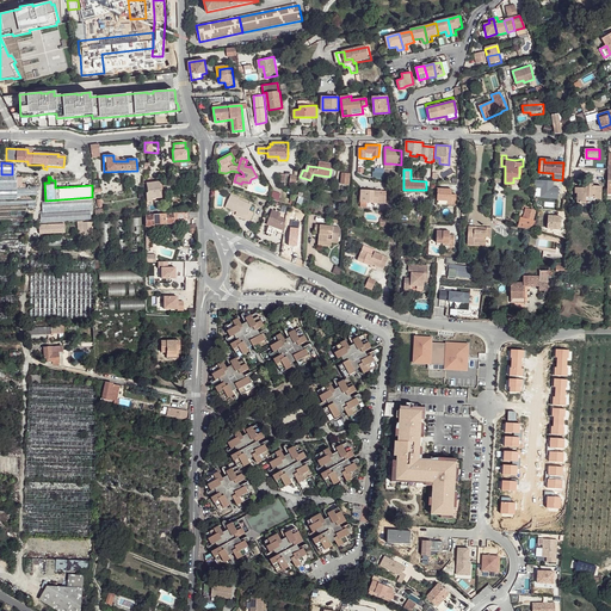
[(553,180),(542,180),(541,197),(559,198),(559,187),(553,187),(553,180)]
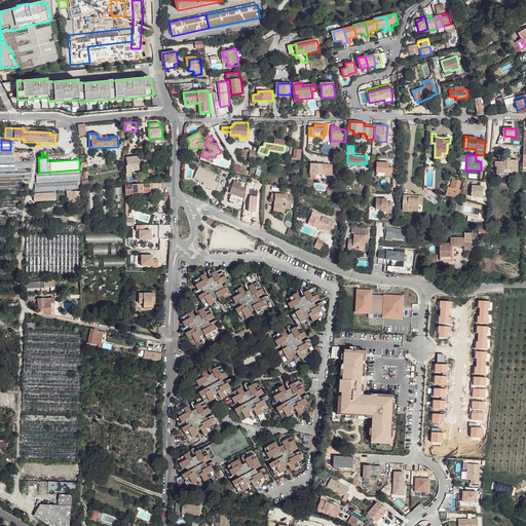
[(138,156),(126,158),(127,166),(126,166),(127,174),(132,174),(130,172),(140,171),(138,156)]
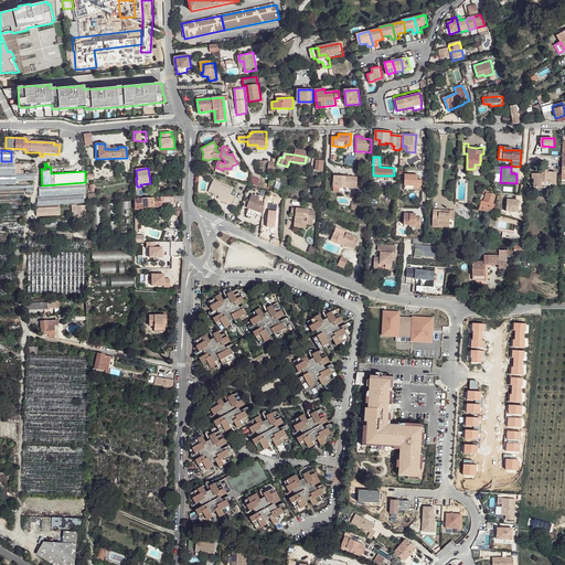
[(550,170),(543,170),(541,169),(540,173),(533,173),(533,179),(535,179),(534,187),(553,189),(554,184),(556,184),(557,172),(550,171),(550,170)]
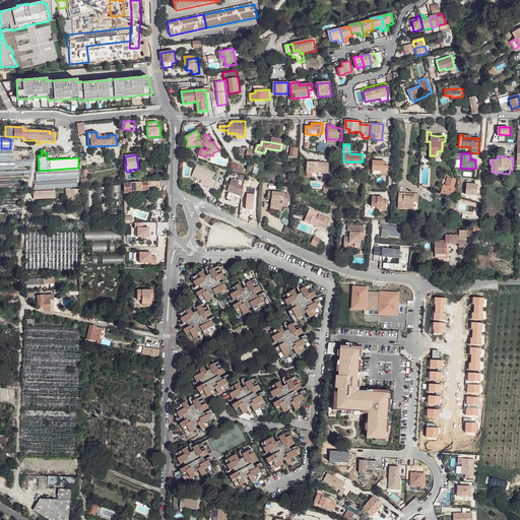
[(384,161),(373,160),(372,172),(381,172),(381,175),(388,176),(388,167),(384,166),(384,161)]
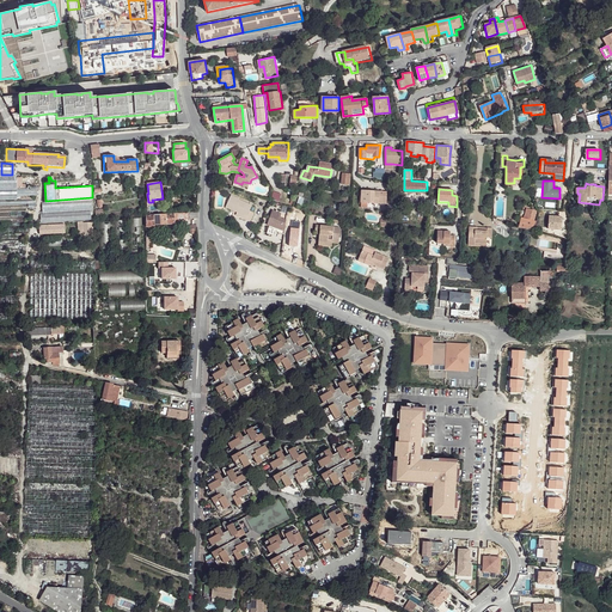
[(0,190),(0,200),(17,200),(17,196),(37,196),(36,190),(16,190),(0,190)]
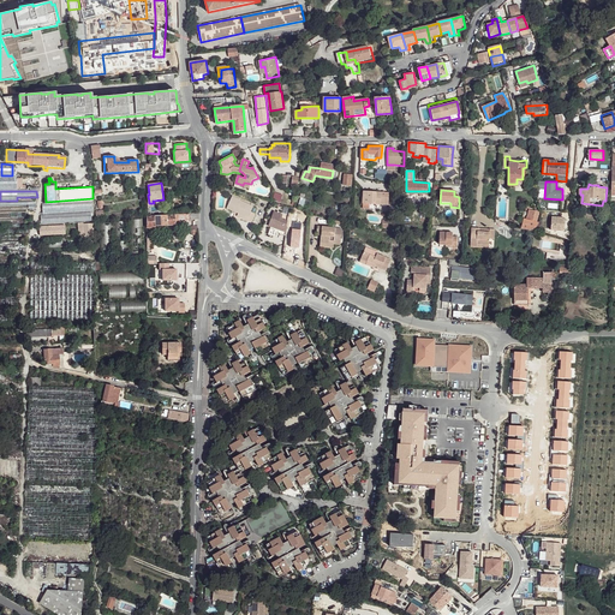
[(389,192),(364,191),(364,202),(375,202),(375,204),(381,204),(381,203),(388,204),(389,192)]
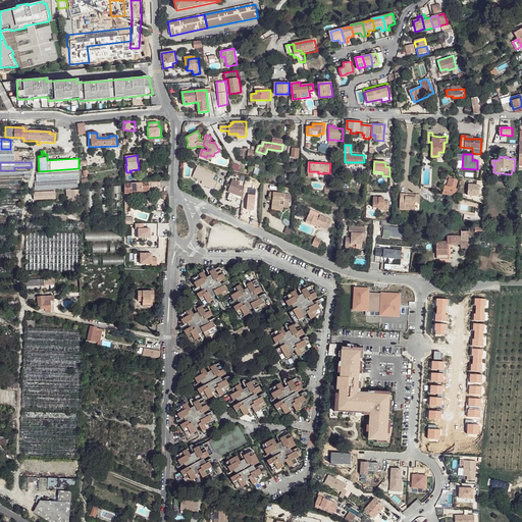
[(205,169),(197,166),(193,177),(202,181),(209,185),(209,187),(213,189),(216,181),(213,179),(215,174),(204,170),(205,169)]
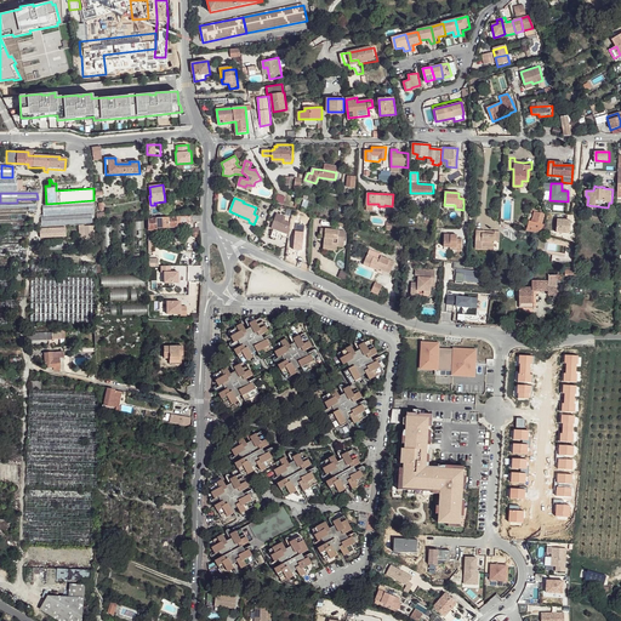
[(92,204),(43,208),(43,212),(43,216),(93,214),(92,204)]
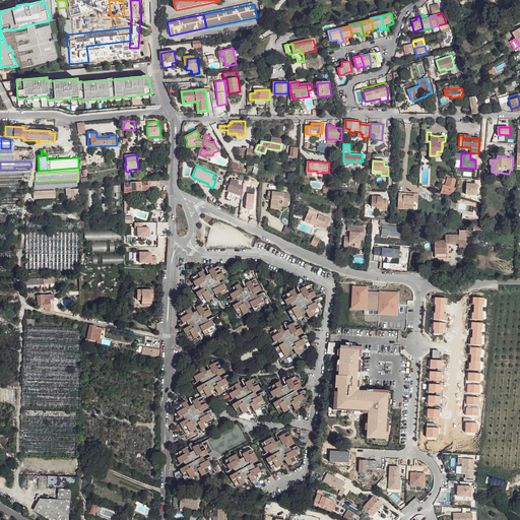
[(451,196),(456,189),(456,188),(453,188),(455,180),(449,178),(447,186),(445,186),(444,192),(447,192),(446,195),(451,196)]
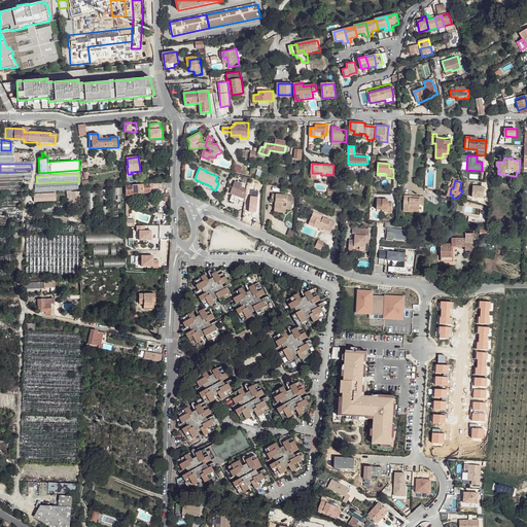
[(242,183),(234,181),(230,194),(232,194),(230,201),(238,204),(240,200),(244,202),(246,189),(241,187),(242,183)]
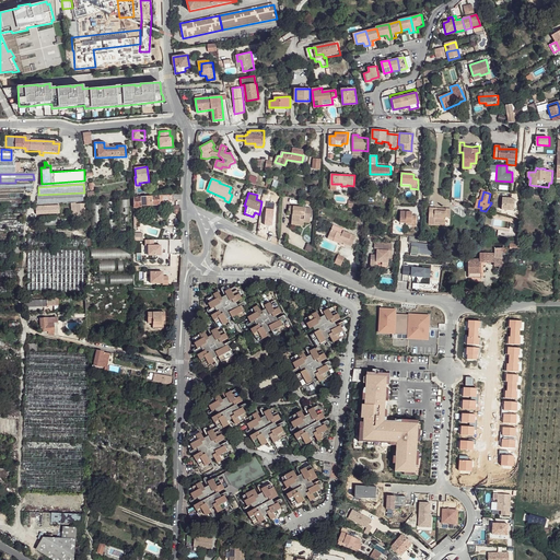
[(82,195),(37,198),(37,205),(72,202),(76,202),(83,201),(82,195)]
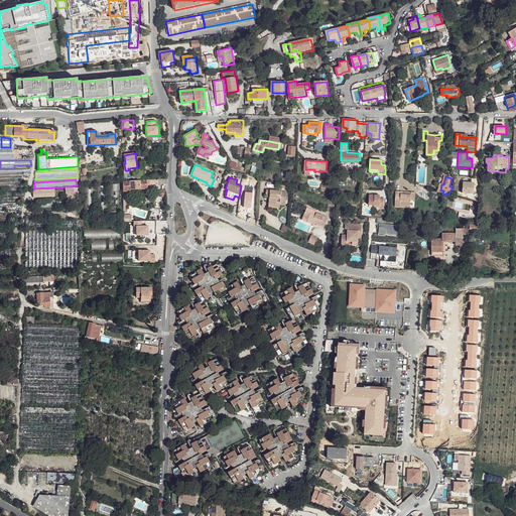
[(141,180),(123,182),(123,190),(129,190),(129,192),(136,191),(136,189),(146,188),(146,186),(146,180),(141,180)]
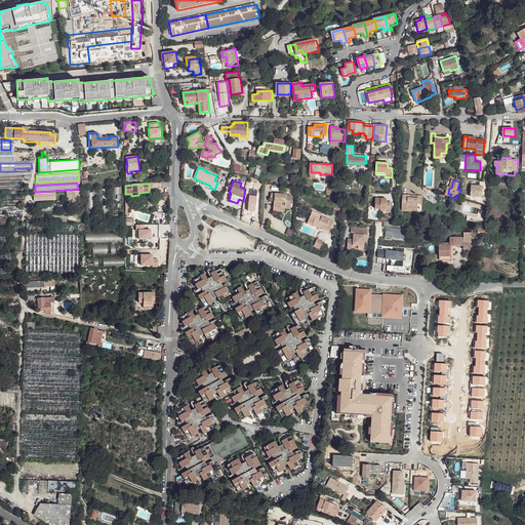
[(483,187),(473,186),(472,197),(483,197),(483,187)]
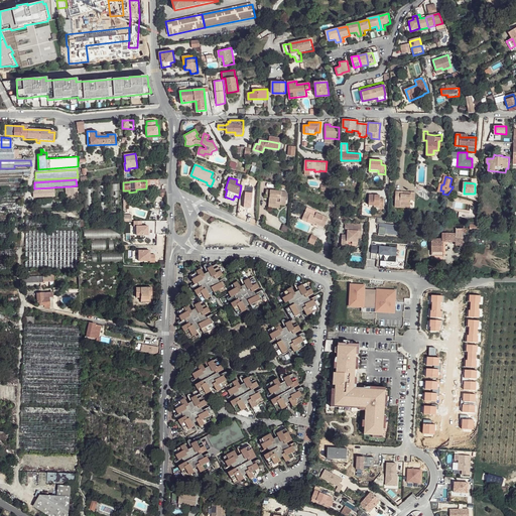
[(118,183),(82,187),(83,228),(111,227),(110,217),(120,217),(118,183)]
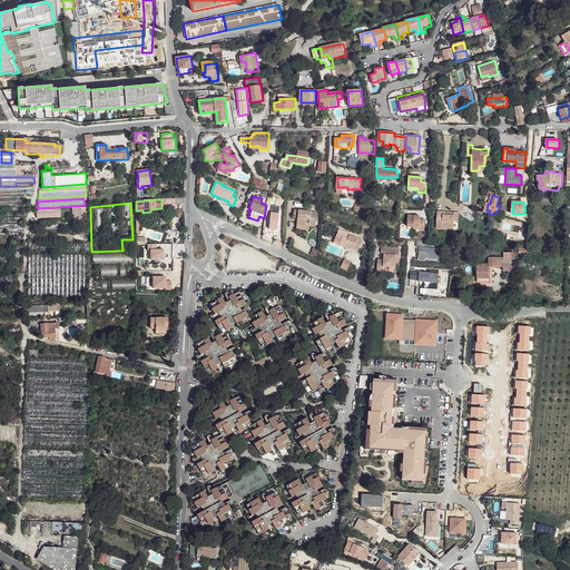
[(87,209),(74,209),(75,220),(77,220),(87,220),(87,209)]
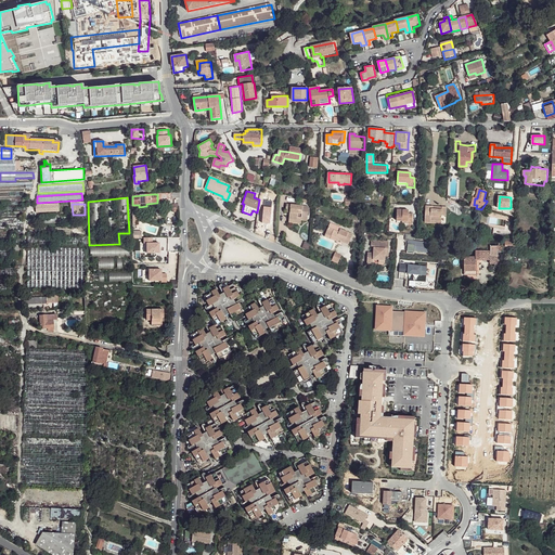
[(308,207),(286,205),(286,209),(287,209),(289,210),(289,213),(288,219),(300,221),(301,218),(307,219),(308,207)]
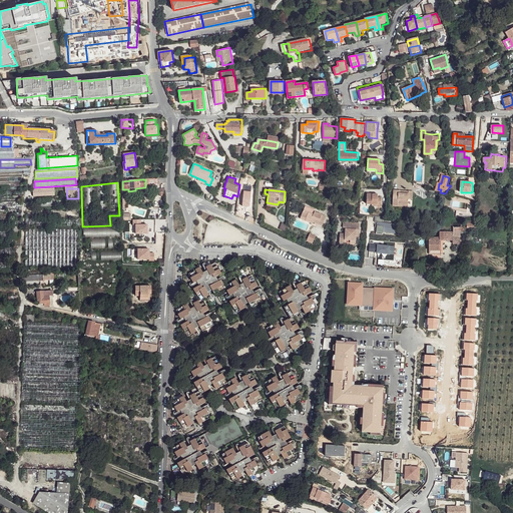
[(401,190),(394,189),(392,205),(398,205),(398,203),(408,204),(408,199),(412,199),(413,191),(409,191),(408,193),(401,192),(401,190)]
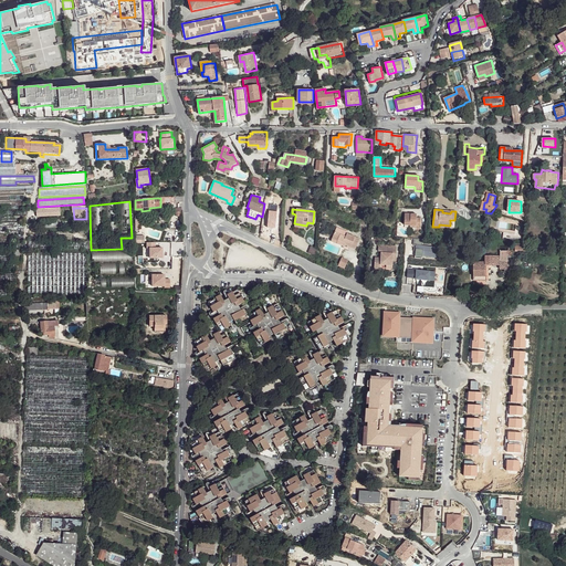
[(416,215),(405,215),(404,226),(409,226),(416,226),(416,228),(420,228),(420,218),(416,218),(416,215)]
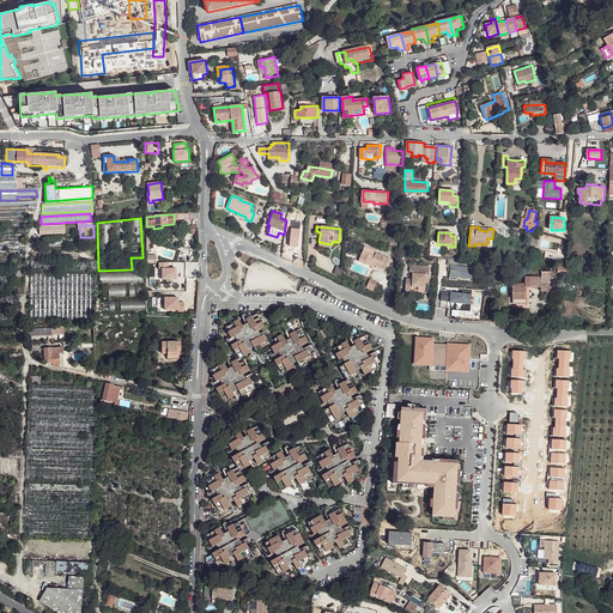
[(370,255),(363,252),(359,261),(374,267),(375,266),(386,271),(389,259),(376,254),(375,256),(370,255)]
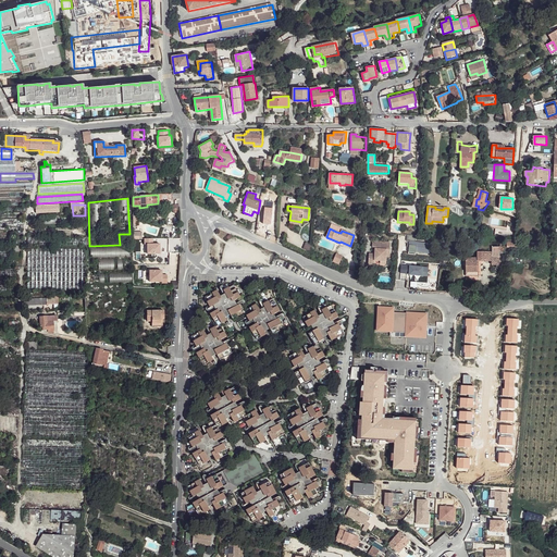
[(432,242),(416,239),(416,237),(407,236),(406,240),(410,242),(409,252),(417,252),(417,251),(431,252),(432,242)]
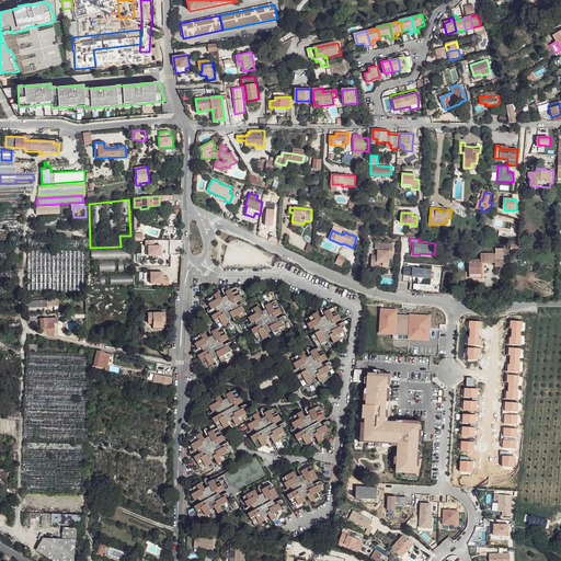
[(155,240),(145,240),(145,247),(148,247),(148,255),(161,255),(161,245),(155,245),(155,240)]
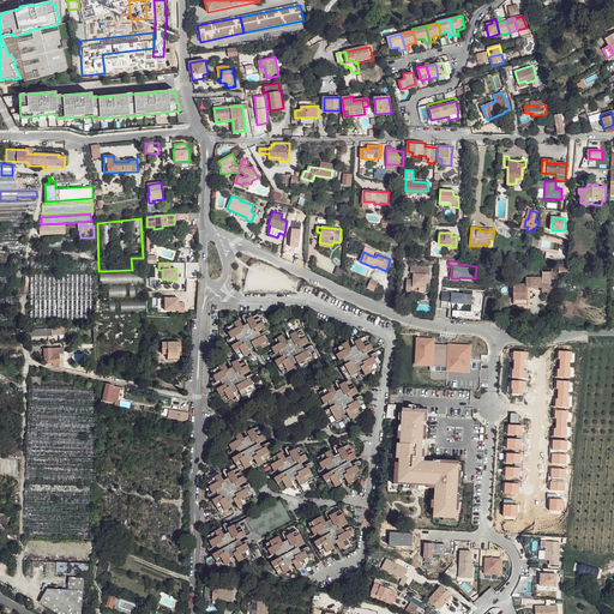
[(429,268),(410,265),(409,272),(410,272),(414,274),(413,281),(409,281),(407,280),(405,288),(411,289),(413,287),(425,288),(426,283),(426,278),(428,278),(429,268)]
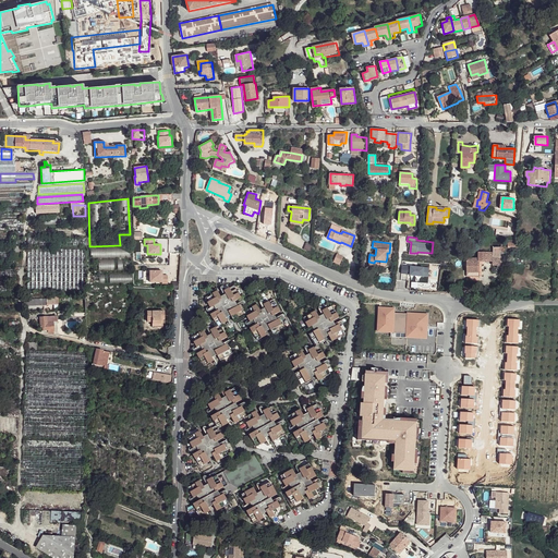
[(501,247),(493,247),(492,252),(493,257),(500,257),(501,247)]
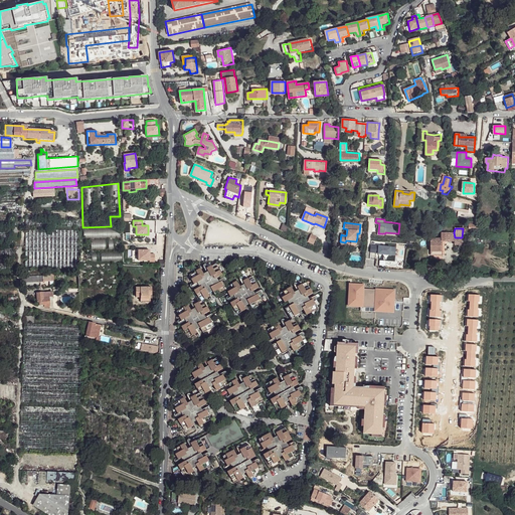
[(122,229),(82,230),(82,270),(122,270),(122,229)]
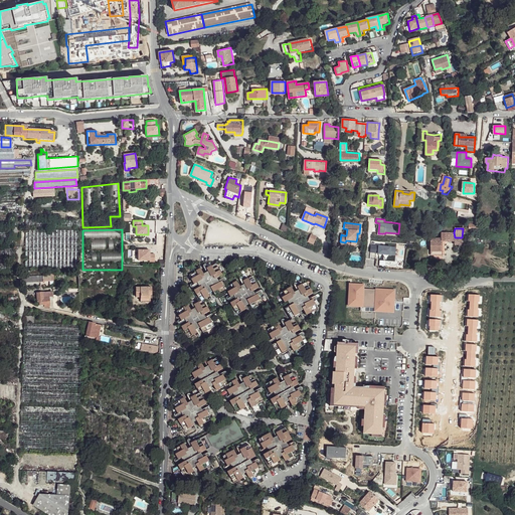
[(77,230),(25,230),(25,269),(78,270),(77,230)]
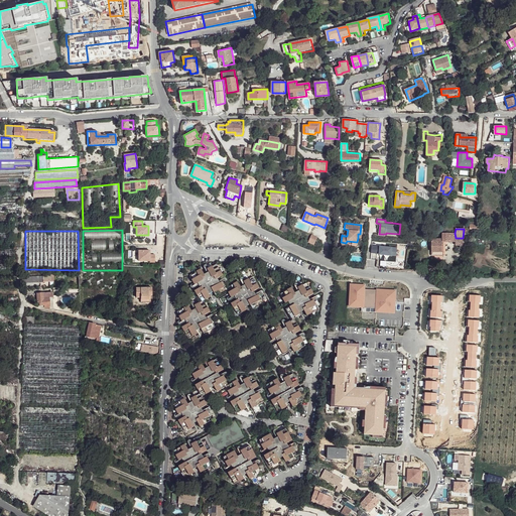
[(455,233),(442,234),(442,239),(442,242),(456,242),(456,238),(455,233)]
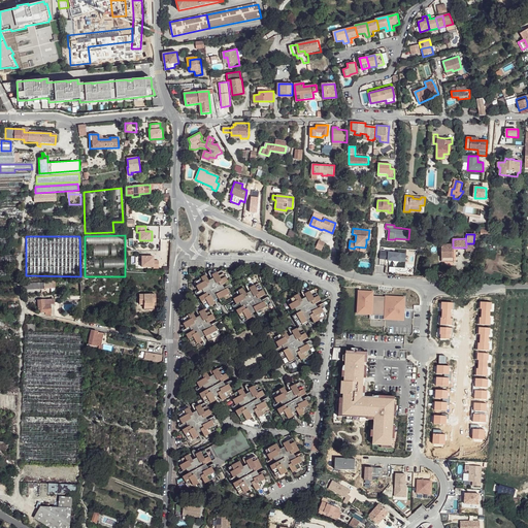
[(316,248),(321,251),(325,242),(319,239),(316,248)]
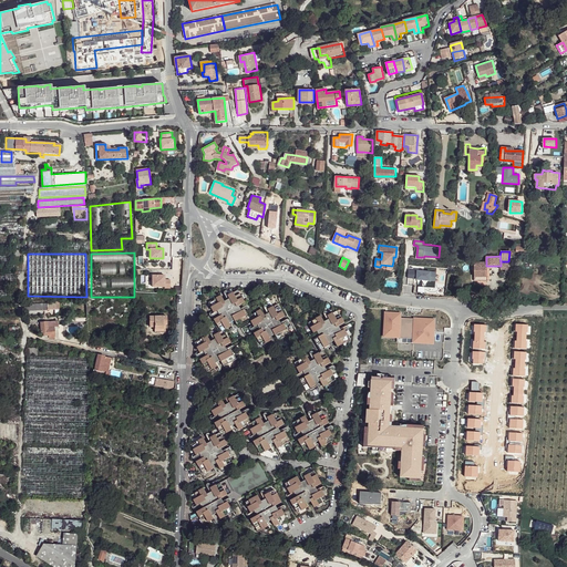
[(486,263),(474,263),(474,277),(486,277),(486,266),(486,263)]
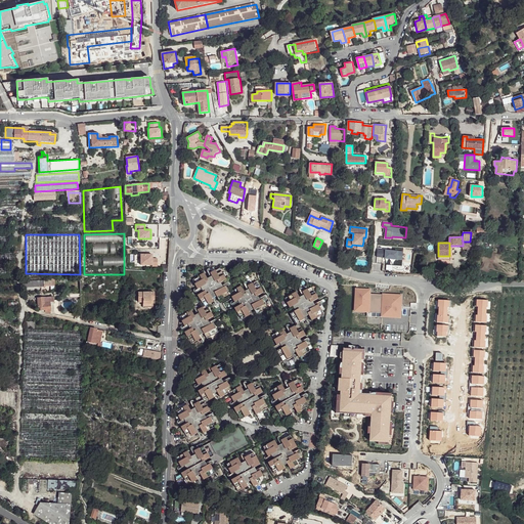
[(402,252),(385,250),(384,258),(402,260),(402,252)]
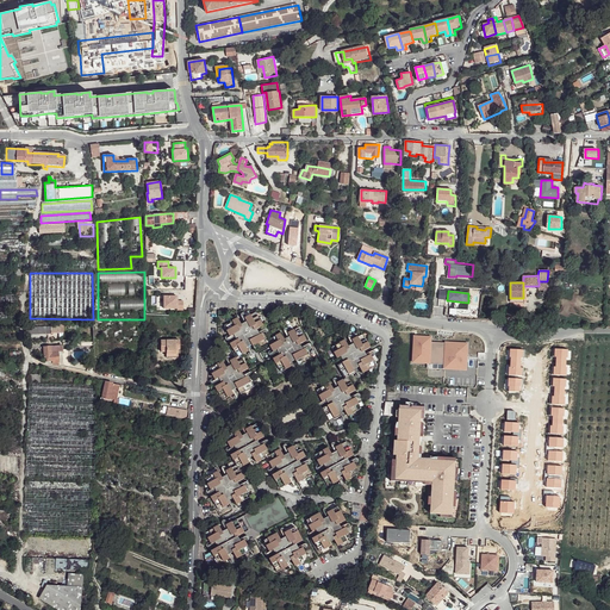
[(179,296),(163,296),(163,309),(176,309),(178,311),(184,311),(184,300),(179,300),(179,296)]
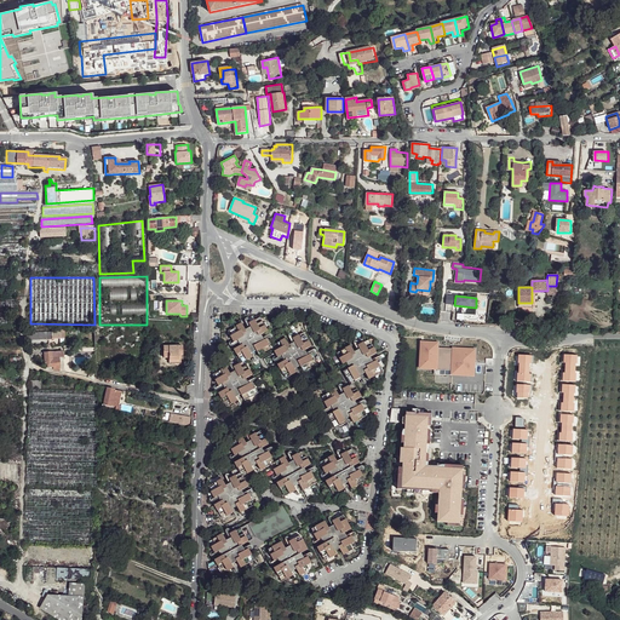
[(241,323),(228,332),(234,342),(239,339),(242,345),(234,350),(241,363),(246,361),(252,357),(250,351),(256,349),(260,356),(274,349),(271,345),(268,338),(263,340),(259,336),(268,331),(260,317),(250,323),(252,328),(246,331),(241,323)]
